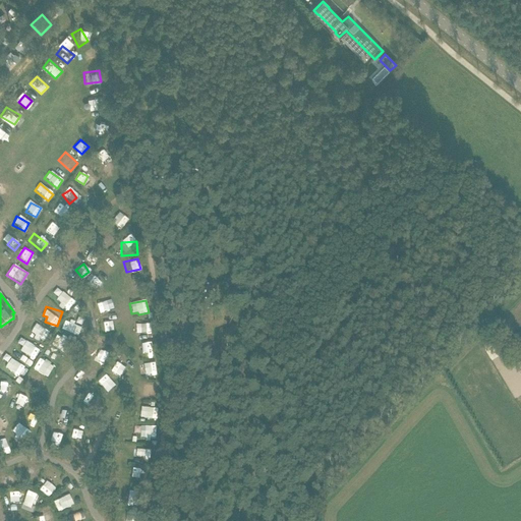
[(65,321),(61,330),(76,337),(80,328),(65,321)]
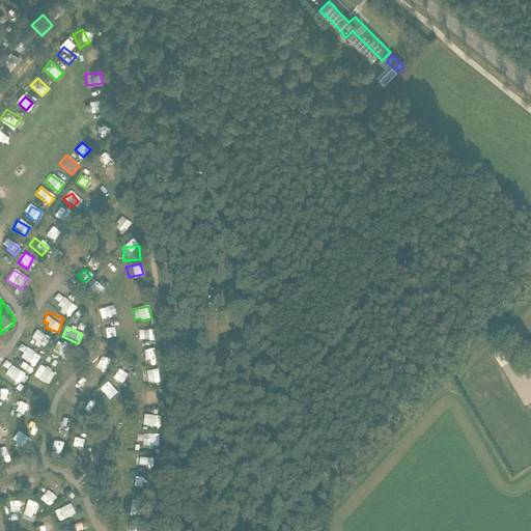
[(112,330),(103,331),(103,340),(113,339),(112,330)]
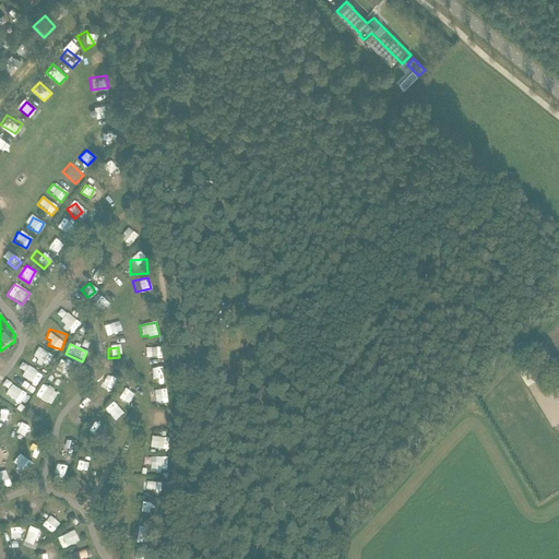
[(32,358),(45,367),(51,357),(38,348),(32,358)]
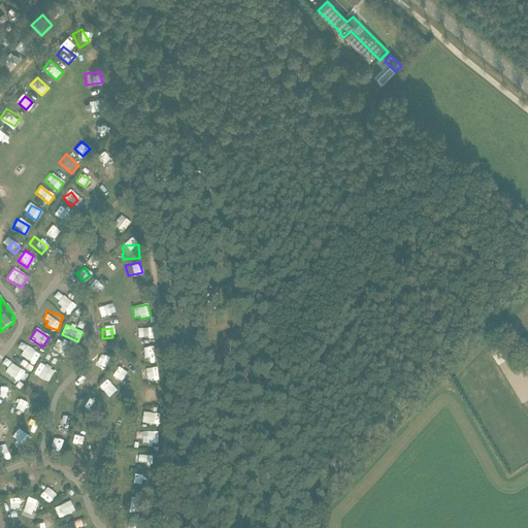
[(71,347),(58,339),(53,350),(66,357),(71,347)]
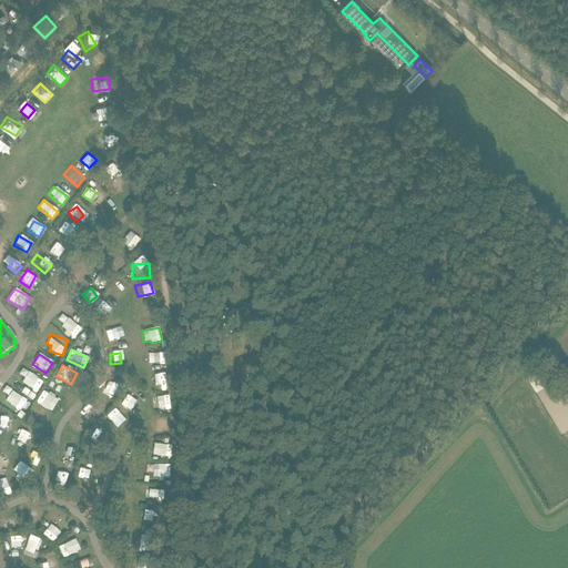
[(37,393),(43,382),(27,373),(21,384),(37,393)]
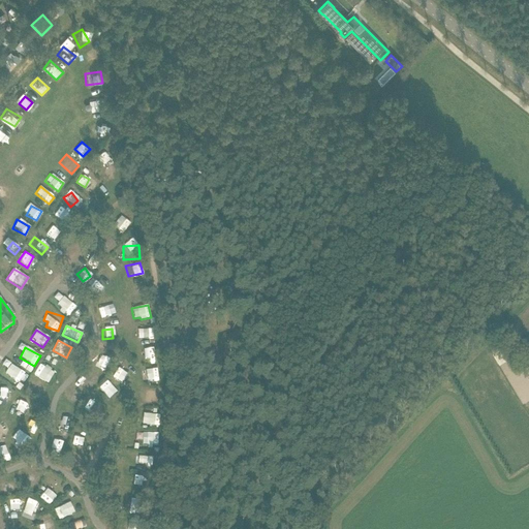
[(2,369),(8,372),(11,366),(5,363),(2,369)]
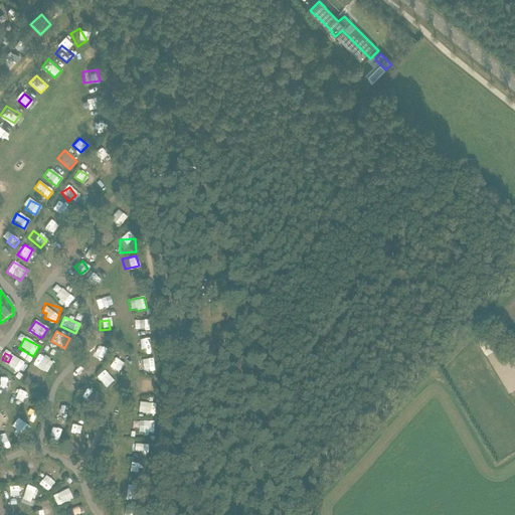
[(48,372),(55,362),(40,353),(34,363),(48,372)]
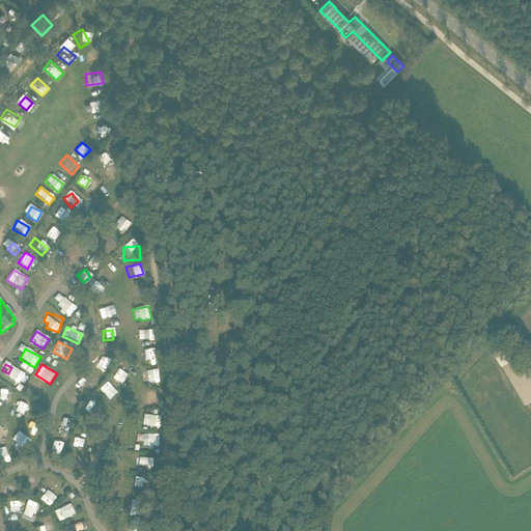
[(14,367),(8,375),(22,385),(27,376),(14,367)]
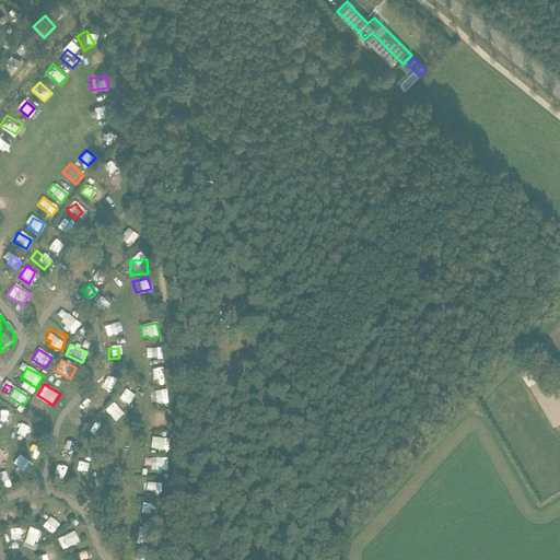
[(165,392),(153,394),(155,406),(167,404),(165,392)]
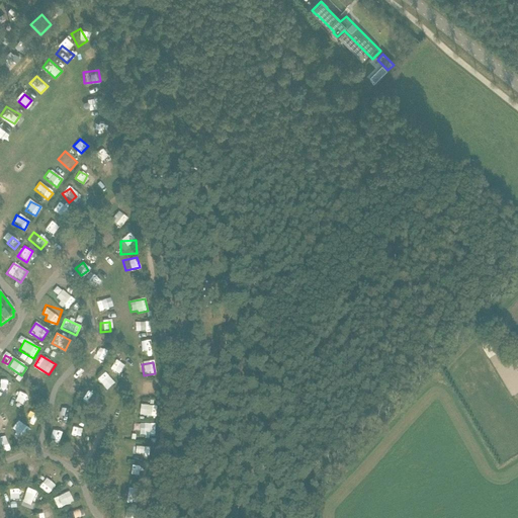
[(89,365),(82,373),(91,381),(98,372),(89,365)]
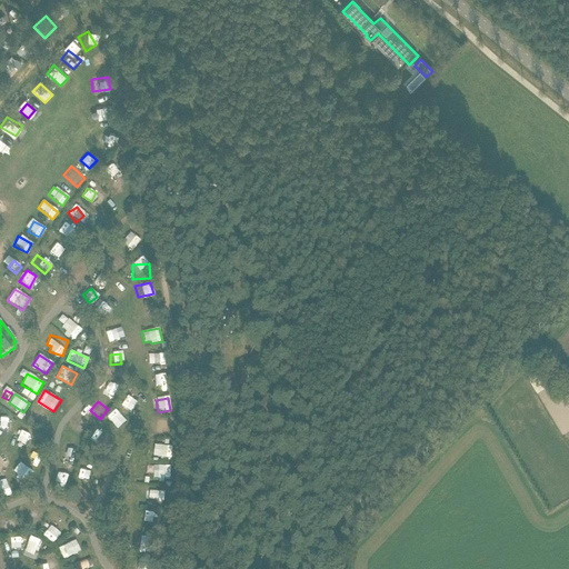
[(106,420),(120,430),(127,421),(112,411),(106,420)]
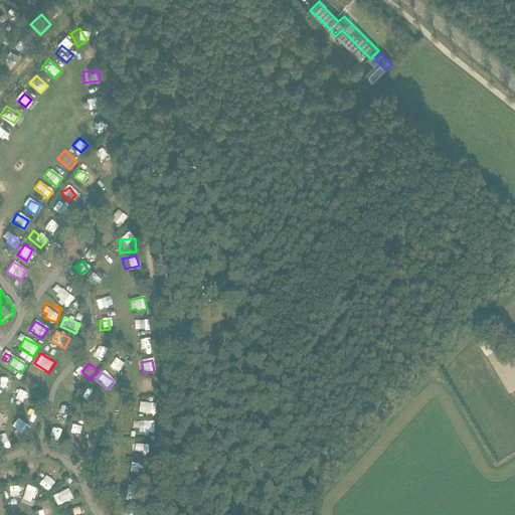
[(155,391),(155,381),(137,381),(136,391),(155,391)]
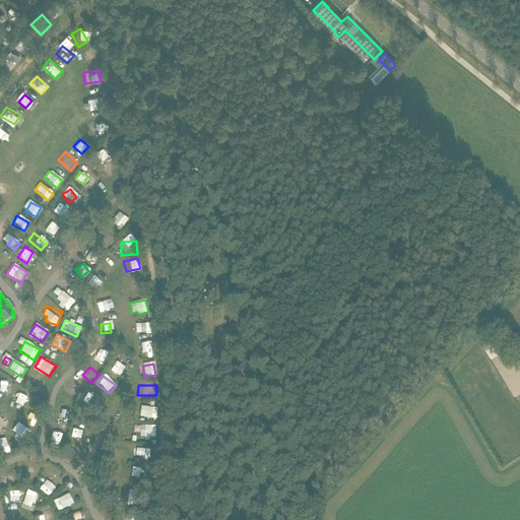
[(22,392),(16,400),(25,407),(31,399),(22,392)]
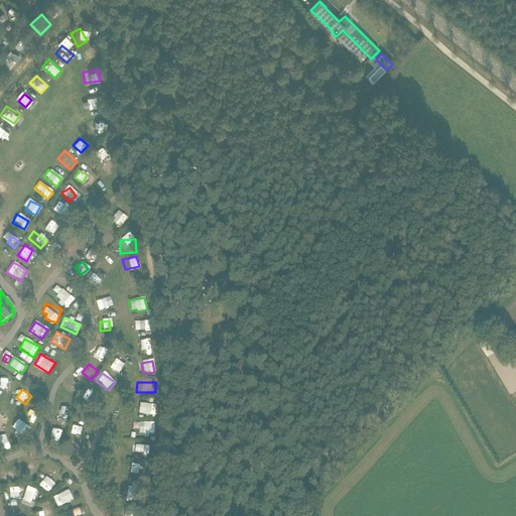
[(74,412),(87,418),(92,409),(78,403),(74,412)]
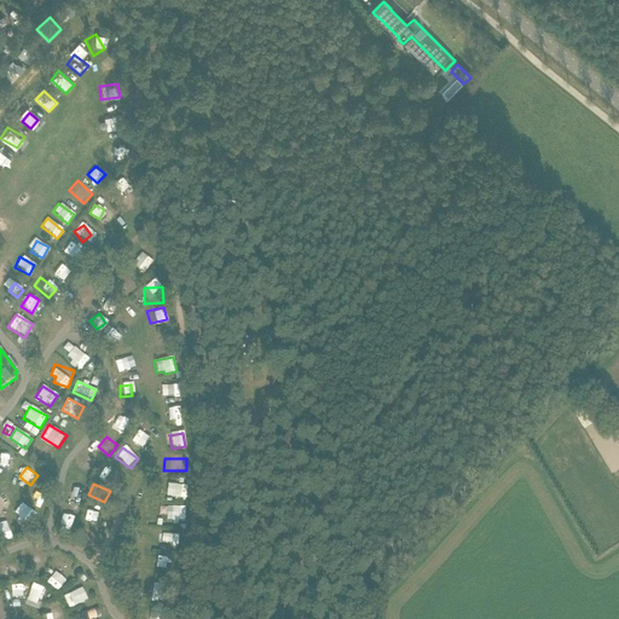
[(167,485),(167,498),(187,498),(187,485),(167,485)]
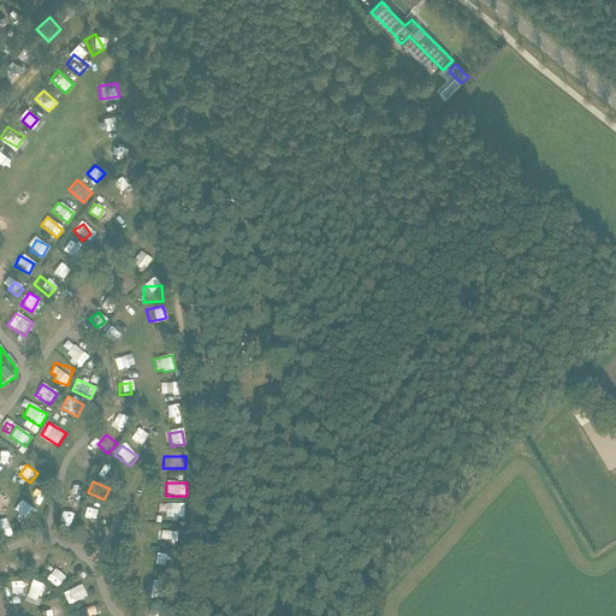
[(15,515),(29,525),(37,514),(22,503),(15,515)]
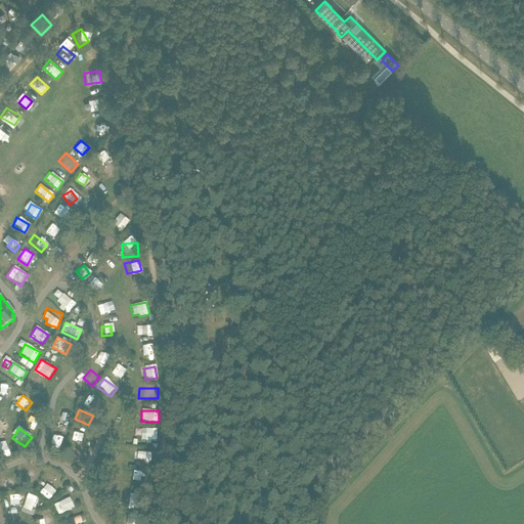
[(140,443),(157,443),(157,429),(140,429),(140,443)]
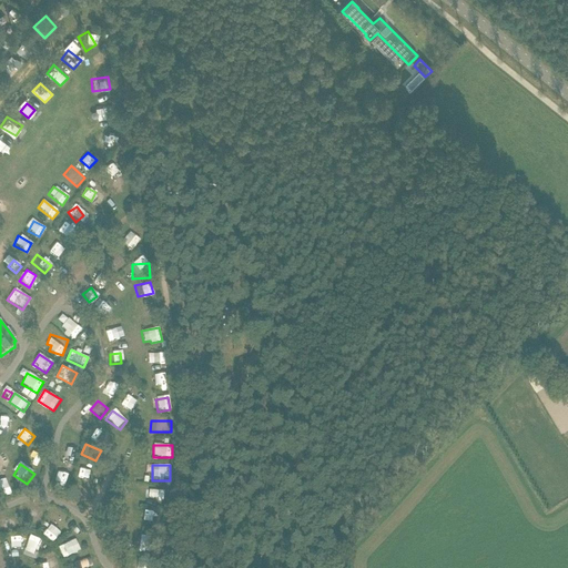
[(92,484),(95,473),(78,468),(74,479),(92,484)]
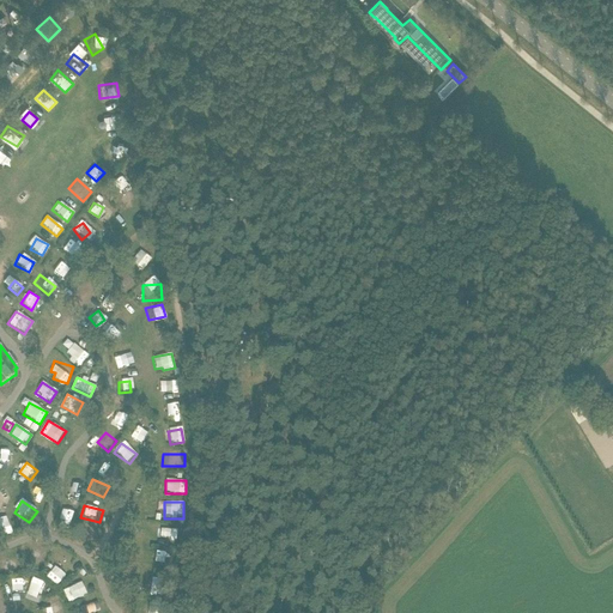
[(178,542),(181,528),(165,526),(163,540),(178,542)]
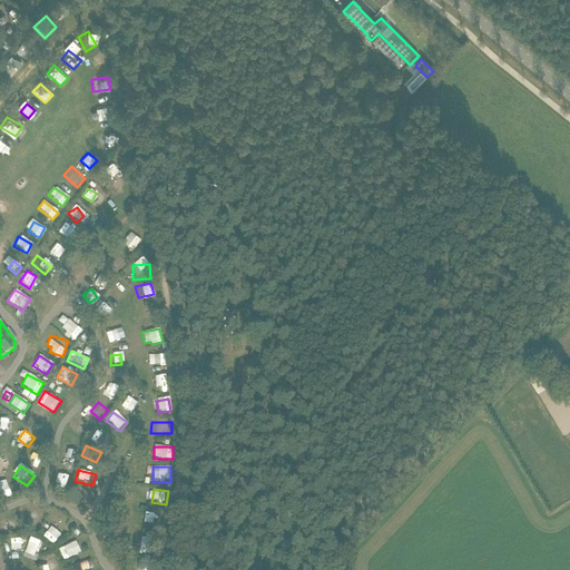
[(23,528),(37,532),(41,521),(29,516),(23,528)]
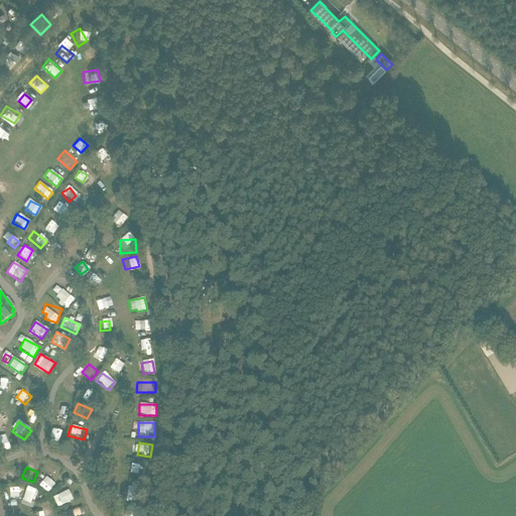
[(5,484),(15,482),(13,472),(3,474),(5,484)]
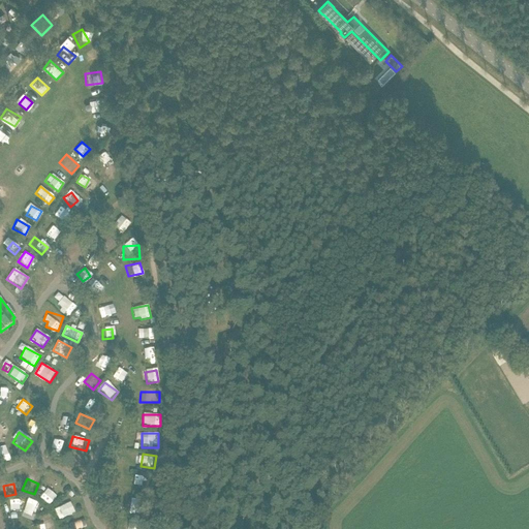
[(47,489),(38,498),(49,506),(57,497),(47,489)]
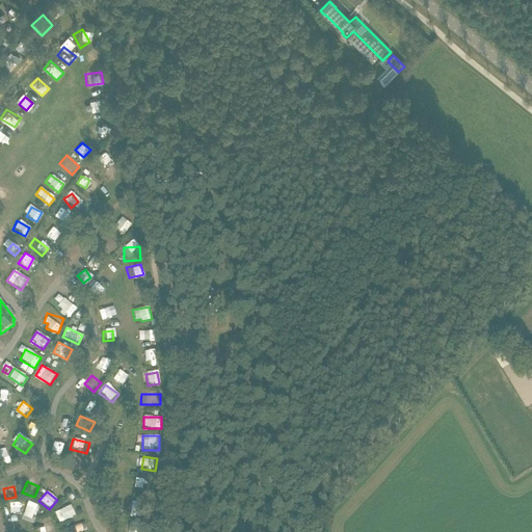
[(9,522),(17,517),(9,504),(2,508),(9,522)]
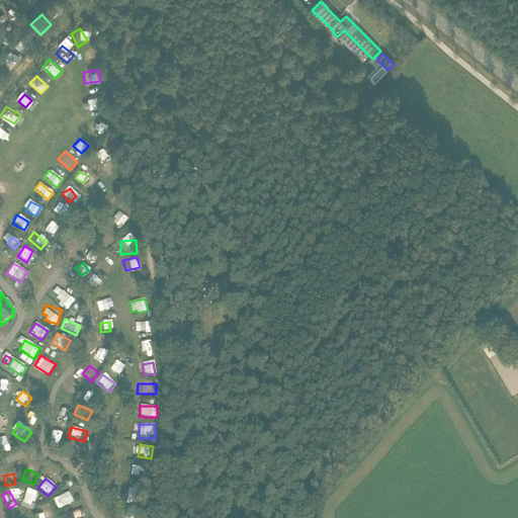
[(33,491),(24,503),(30,508),(40,496),(33,491)]
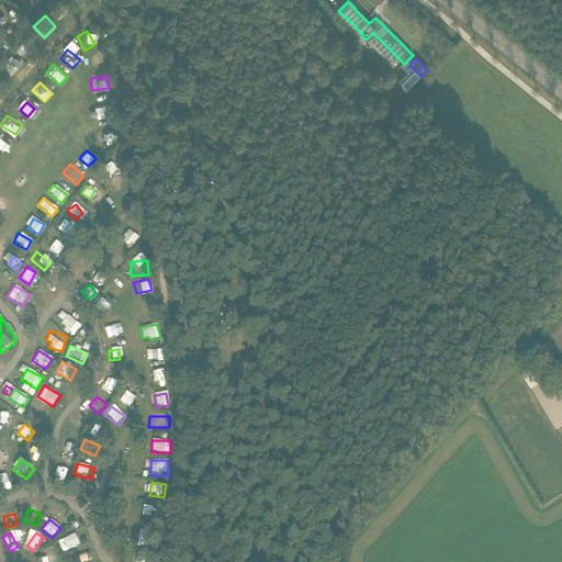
[(74,535),(56,542),(62,553),(79,546),(74,535)]
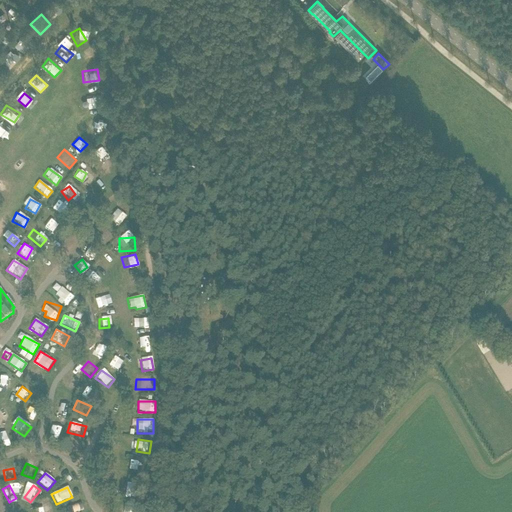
[(34,506),(37,511),(46,511),(54,507),(47,498),(34,506)]
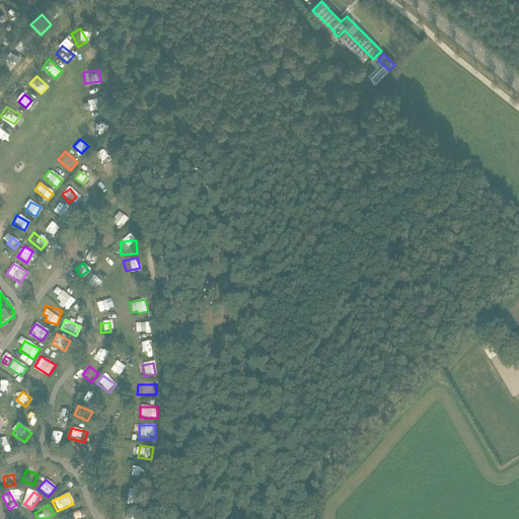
[(65,517),(65,518),(84,518),(80,510),(65,517)]
